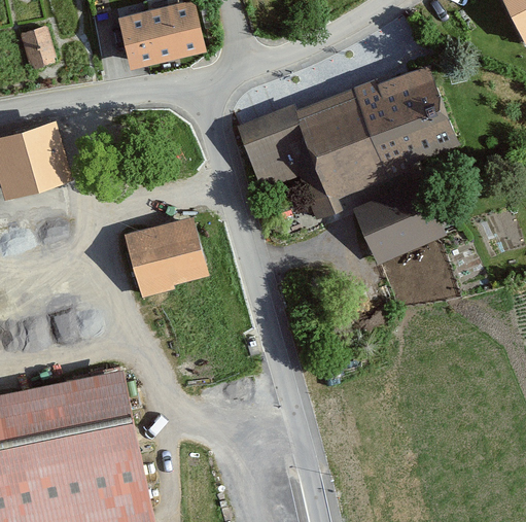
[(193,0),(191,0),(118,18),(131,68),(206,50),(193,0)]
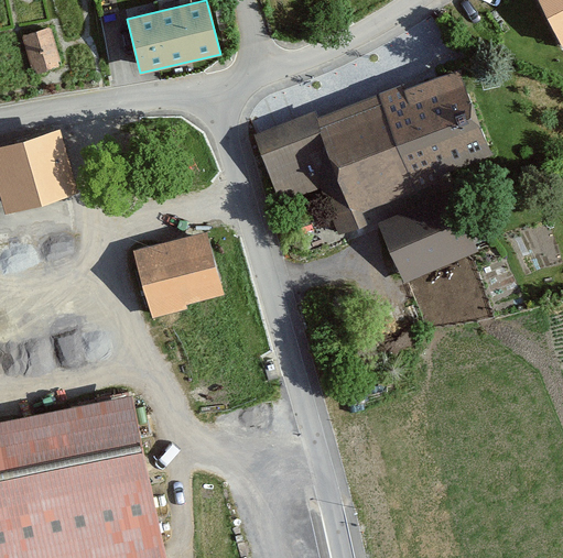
[(562,0),(539,0),(562,47),(562,46),(562,0)]
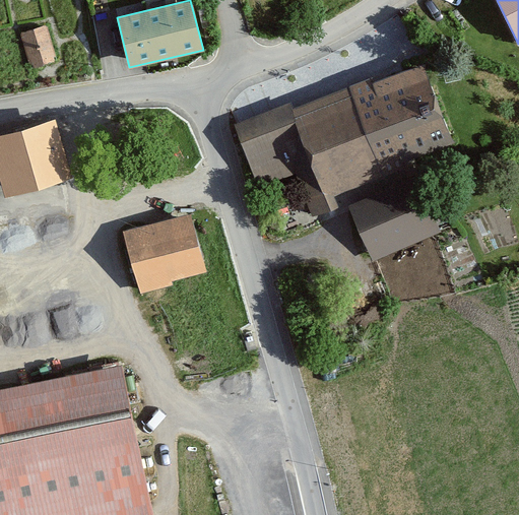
[(44,28),(16,37),(27,70),(54,61),(44,28)]
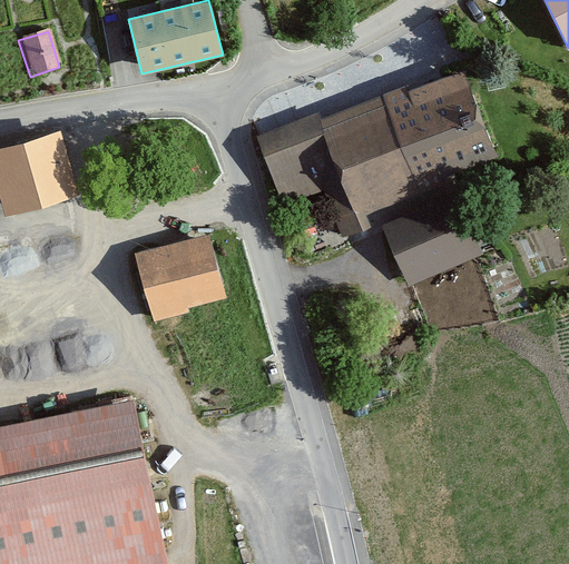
[(405,87),(383,95),(421,194),(443,185),(440,177),(498,155),(464,68),(406,90),(405,87)]
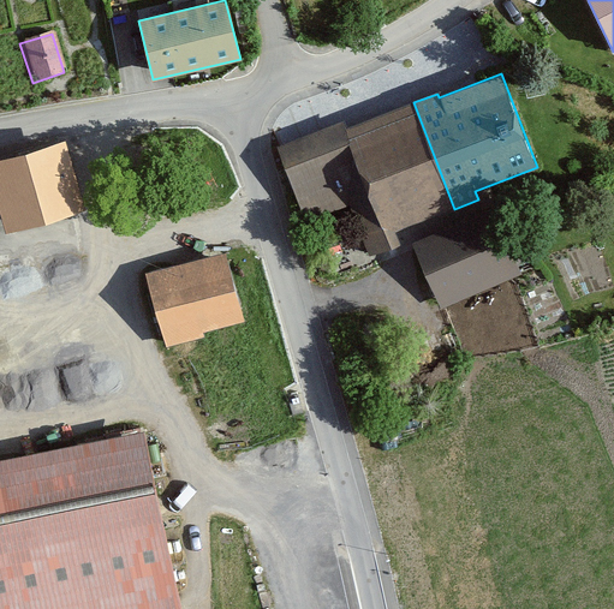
[(413,102),(347,129),(394,233),(454,209),(413,102)]
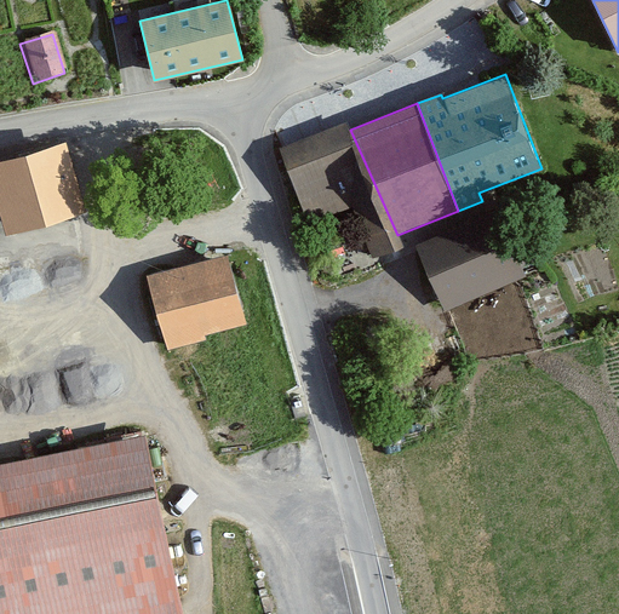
[(348,122),(279,151),(309,227),(349,210),(371,260),(402,248),(397,235),(350,130),(348,122)]
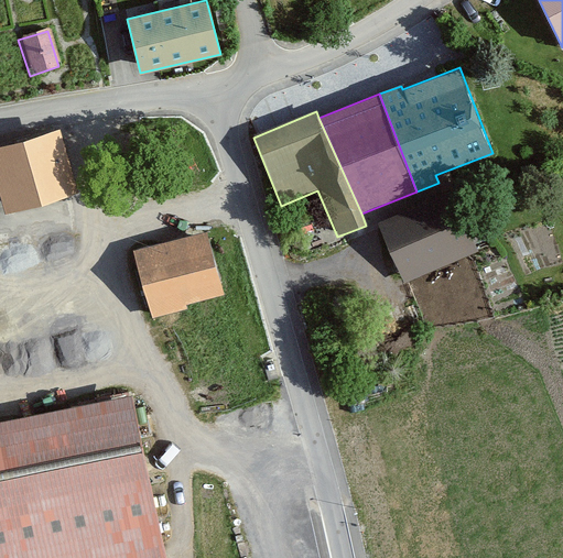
[(58,128),(0,144),(0,197),(4,212),(77,190),(58,128)]
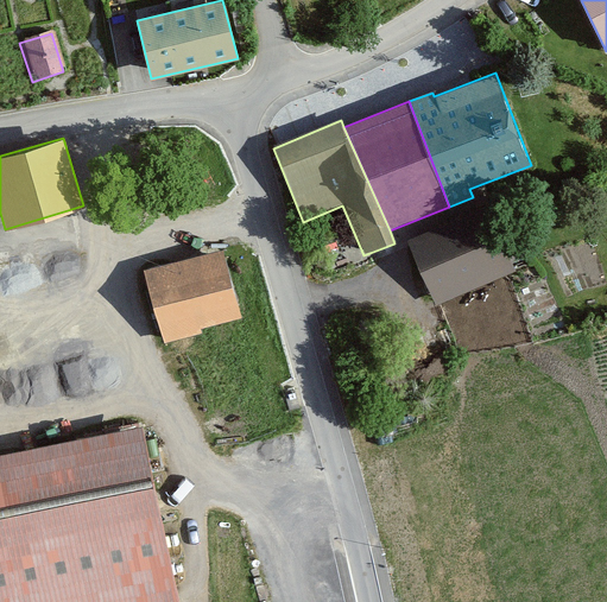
[(487,208),(406,242),(435,308),(516,273),(487,208)]
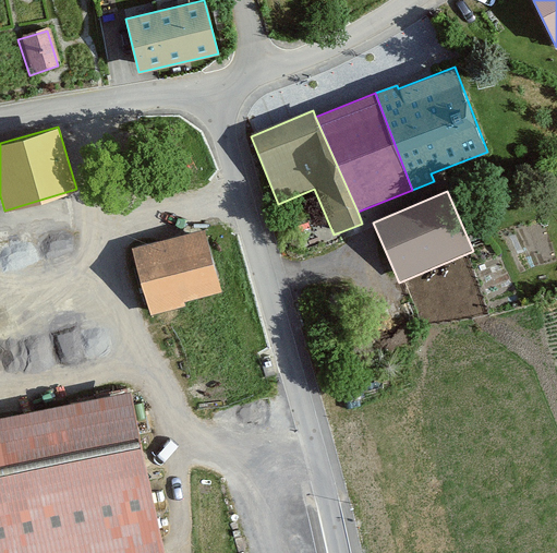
[(204,230),(132,250),(150,317),(184,308),(183,302),(221,292),(204,230)]
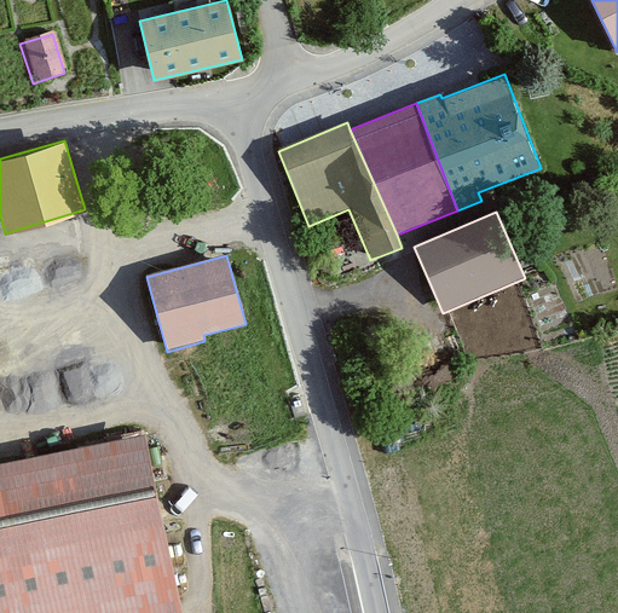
[(103,264),(0,287),(0,432),(40,423),(36,406),(130,385),(103,264)]
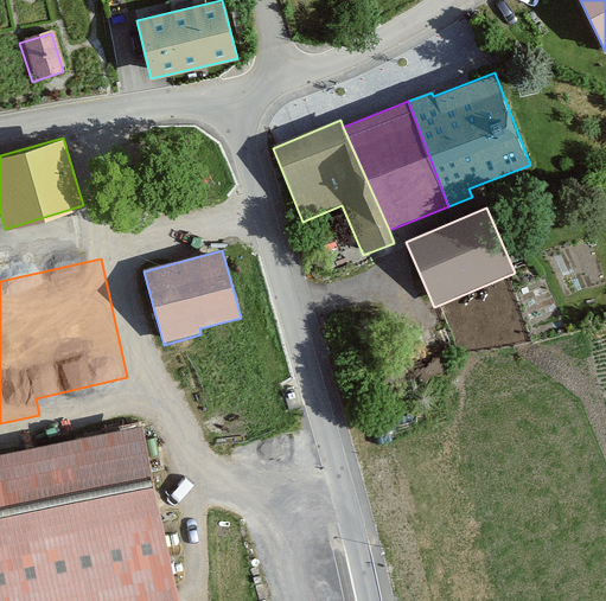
[(182,600),(147,426),(0,454),(0,600),(182,600)]
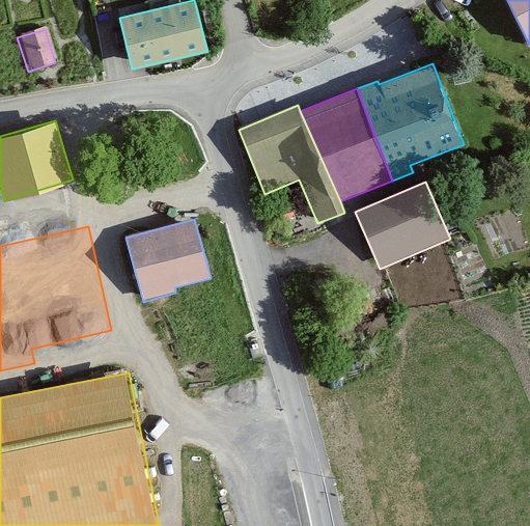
All buildings are outlined.
